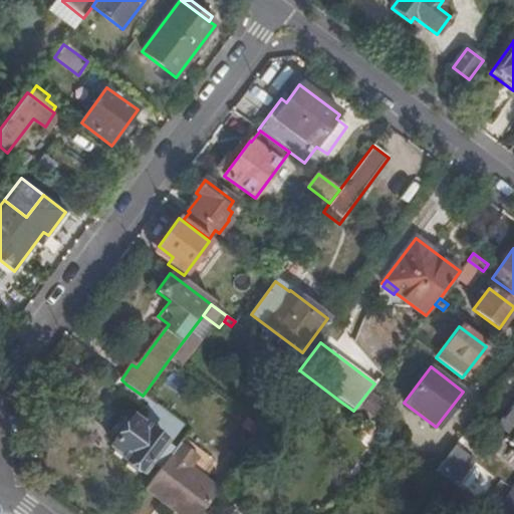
[(339,401),(301,371),(294,381),(332,410),(339,401)]
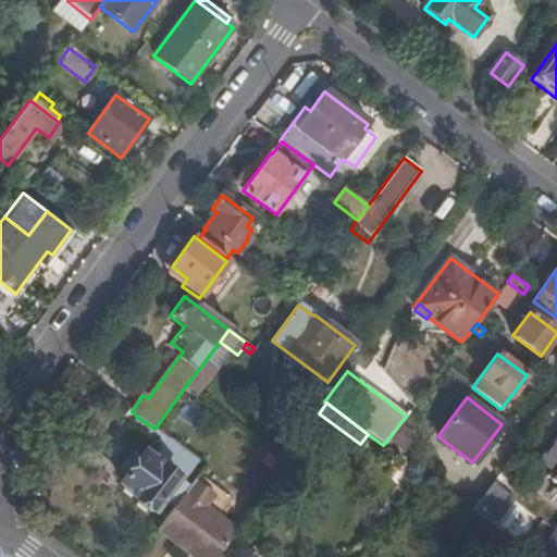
[(137,417),(122,437),(143,453),(122,480),(122,485),(135,496),(133,498),(152,512),(162,498),(174,507),(189,486),(183,482),(198,461),(155,429),(137,417)]
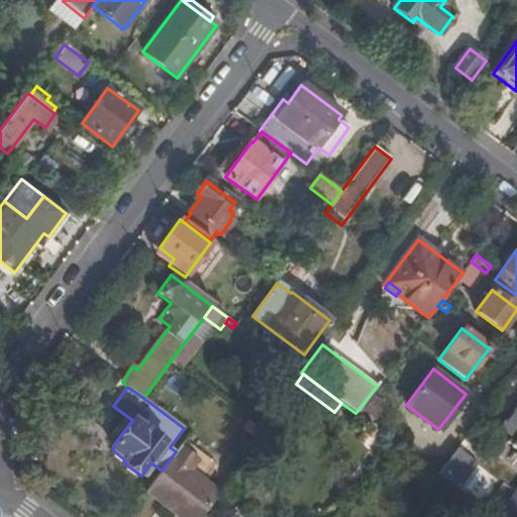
[(516,404),(500,428),(510,436),(508,440),(512,443),(511,445),(516,448),(516,404)]
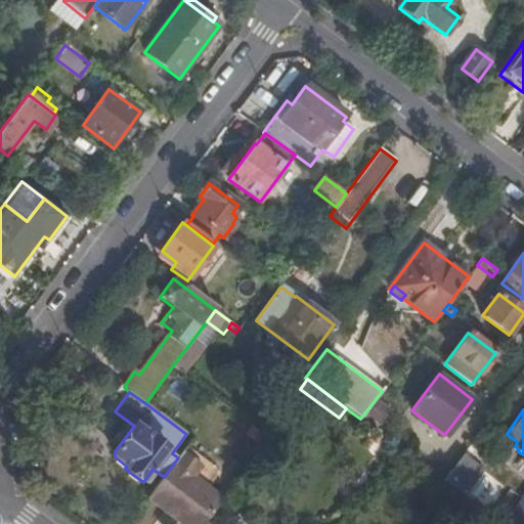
[(186,446),(182,452),(201,466),(190,480),(202,489),(204,486),(217,468),(186,446)]
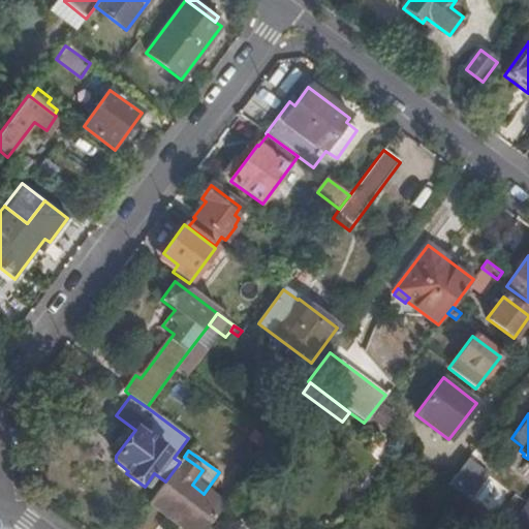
[(180,462),(165,481),(149,503),(165,517),(168,512),(183,523),(179,528),(205,528),(224,504),(206,491),(204,494),(192,485),(203,470),(184,457),(180,462)]
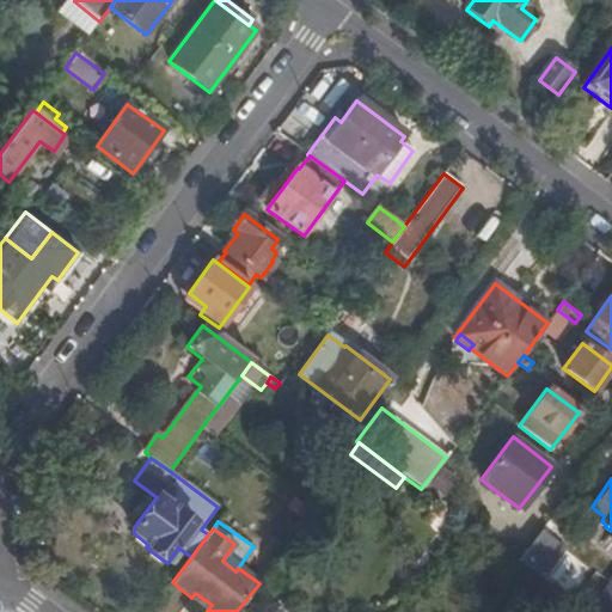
[(518,561),(522,565),(540,579),(562,550),(539,532),(518,561)]
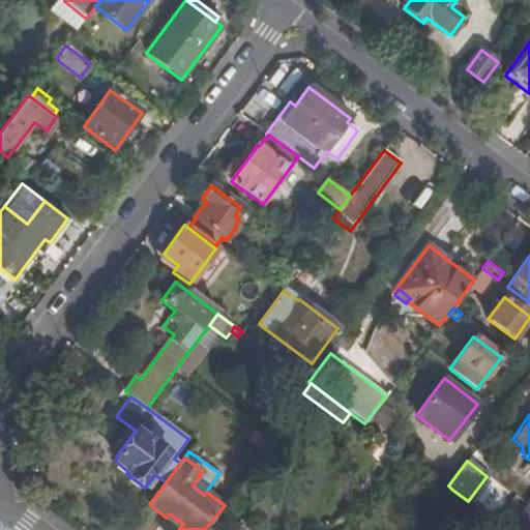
[(484,487),(518,512),(529,497),(529,487),(502,465),(484,487)]
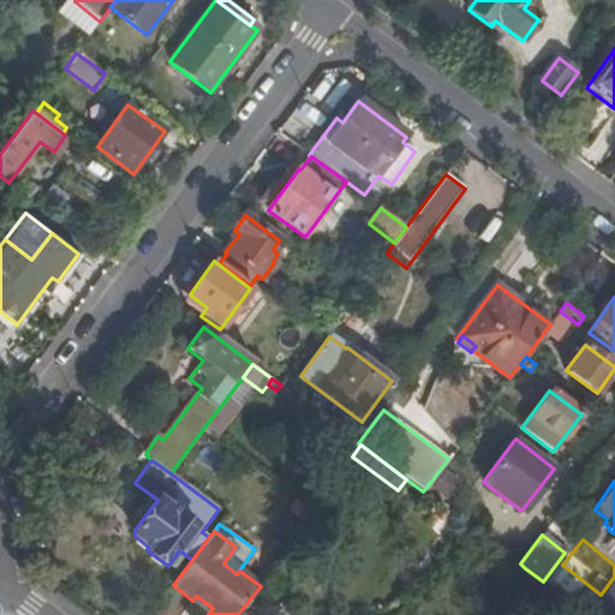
[(614,614),(614,584),(591,614),(614,614)]
